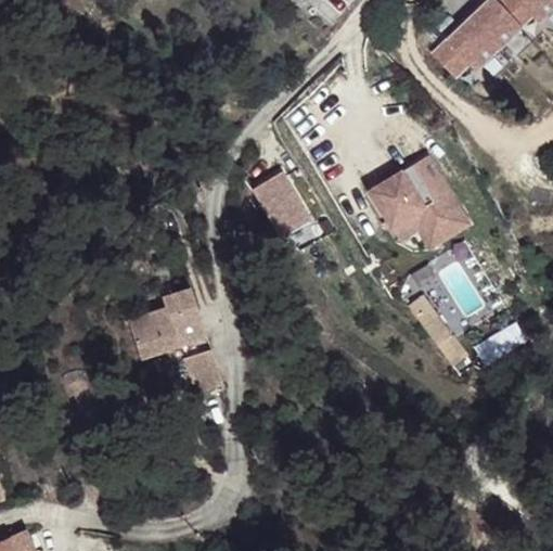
[(490,0),(433,52),(454,77),(470,63),(477,71),(535,18),(540,23),(552,10),(552,0),(490,0)]
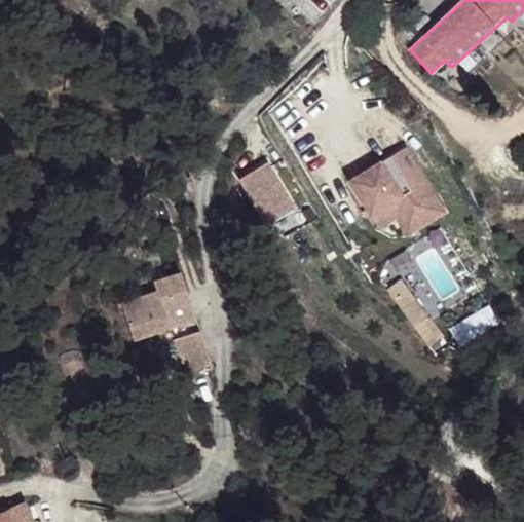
[(348,180),(387,245),(446,210),(407,145),(348,180)]
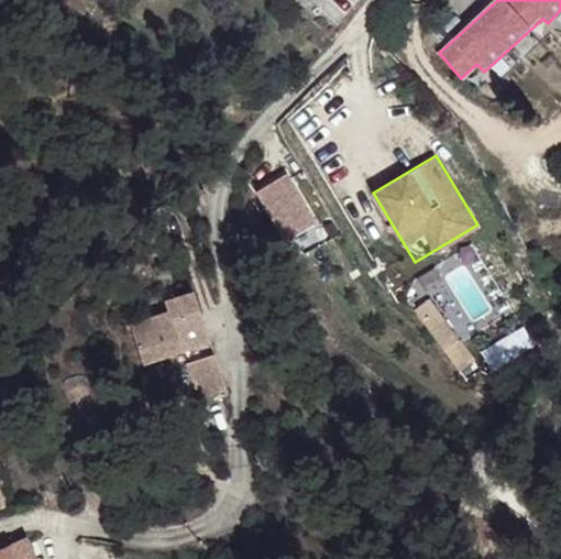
[(190,396),(226,384),(196,291),(163,300),(166,310),(129,322),(143,368),(178,357),(190,396)]
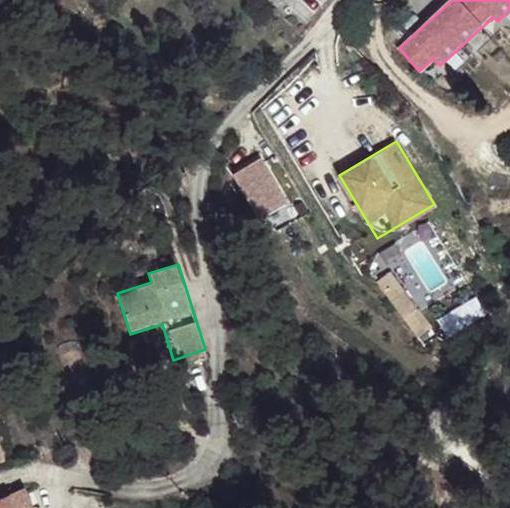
[(0,405),(0,423),(14,418),(6,403),(0,405)]
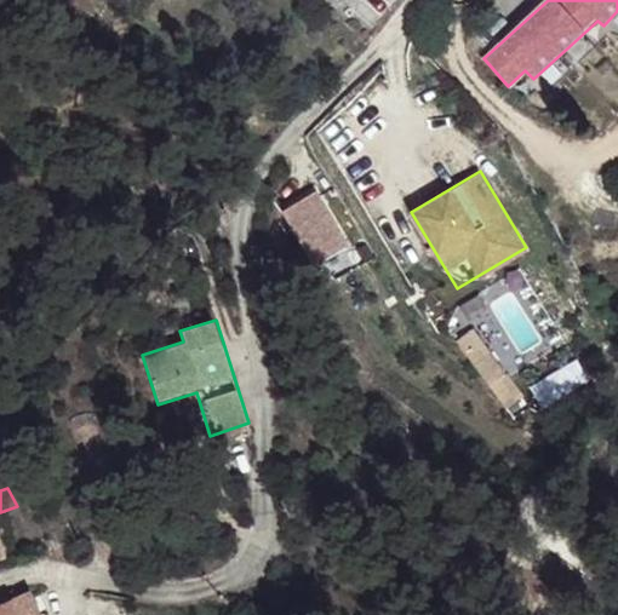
[(56,614),(61,610),(47,588),(1,614),(56,614)]
